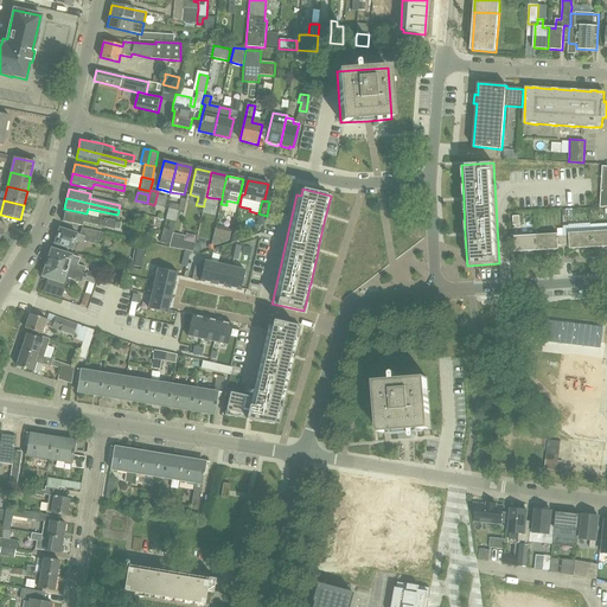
[(178,211),(168,209),(165,221),(176,222),(178,211)]
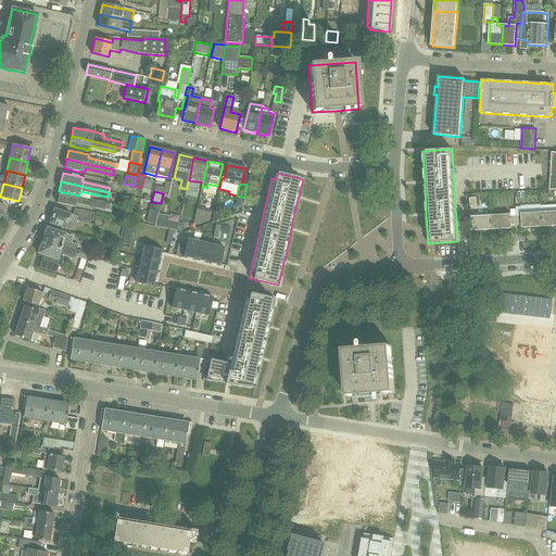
[(58,197),(57,202),(58,202),(57,203),(76,207),(76,204),(89,206),(104,210),(105,210),(106,203),(106,202),(96,200),(95,202),(90,201),(59,194),(59,197),(58,197)]
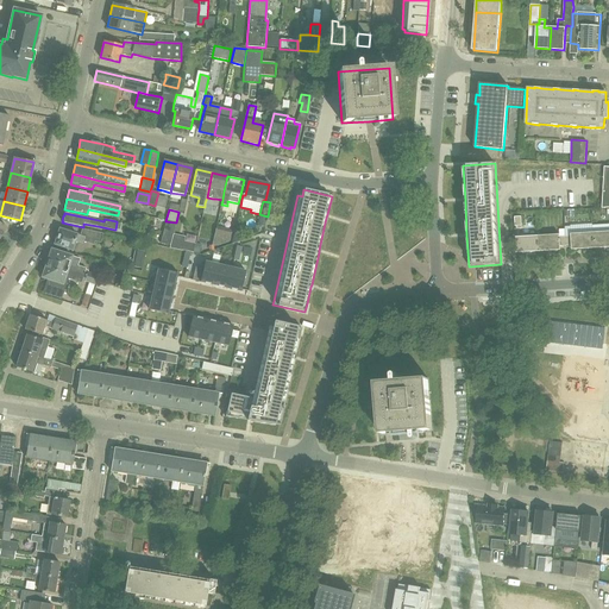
[(165,221),(163,232),(173,234),(176,223),(165,221)]
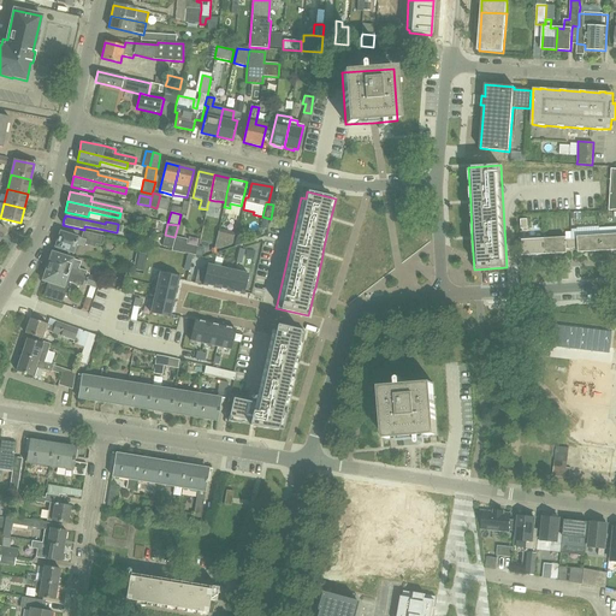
[(57,238),(54,244),(55,246),(55,248),(72,254),(76,244),(83,247),(84,244),(86,241),(95,244),(102,246),(104,236),(83,231),(81,240),(60,232),(58,238),(57,238)]
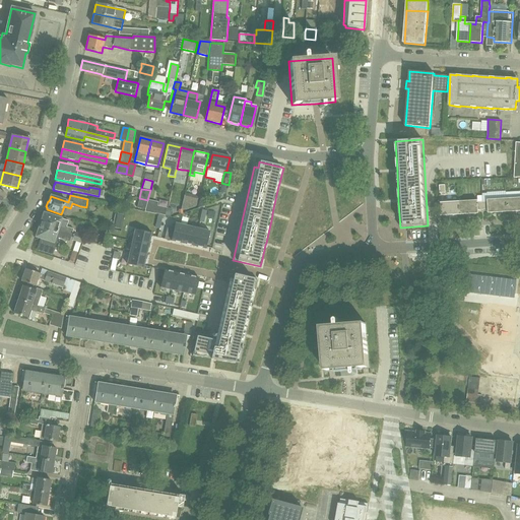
[(519,197),(507,199),(508,212),(519,211),(519,197)]
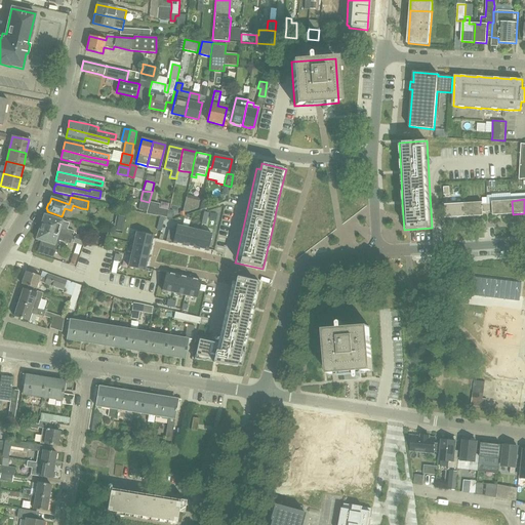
[(146,212),(149,202),(140,200),(137,210),(146,212)]
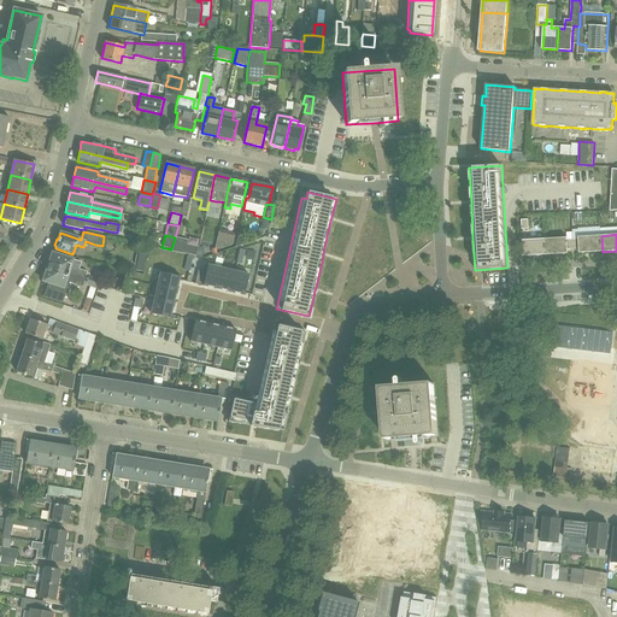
[(580,240),(574,240),(574,248),(580,248),(580,251),(581,253),(603,252),(601,236),(580,238),(580,240)]
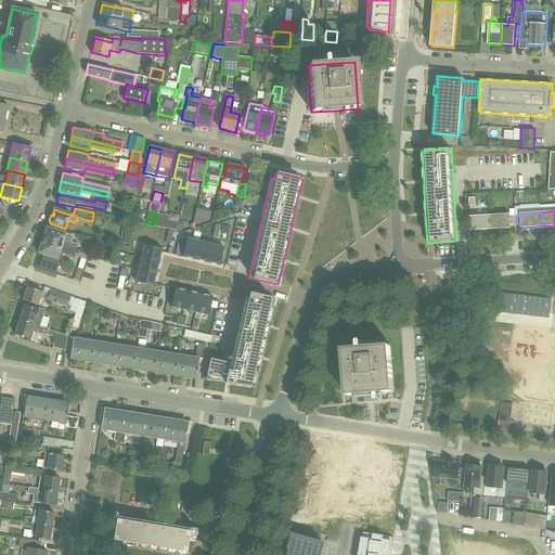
[(173,230),(176,231),(177,231),(178,222),(167,220),(168,216),(158,214),(154,227),(167,229),(173,230)]
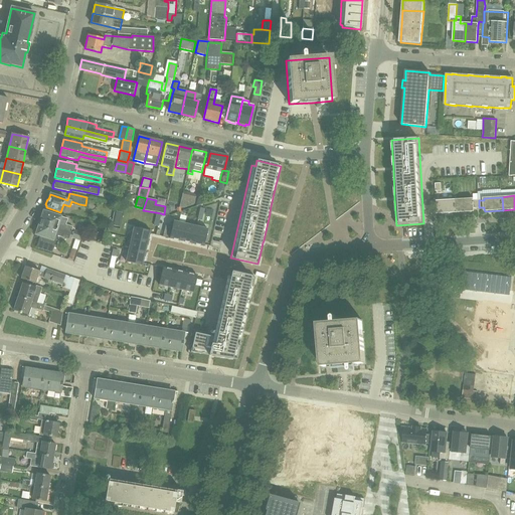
[(474,198),(455,200),(456,213),(475,212),(475,209),(475,207),(479,207),(479,200),(474,200),(474,198)]
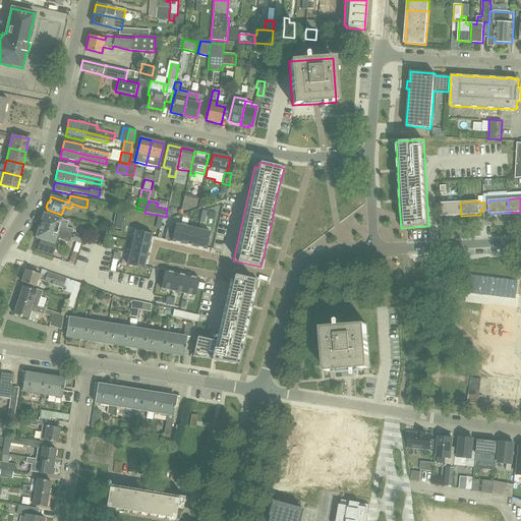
[(443,217),(461,216),(460,203),(443,204),(443,217)]
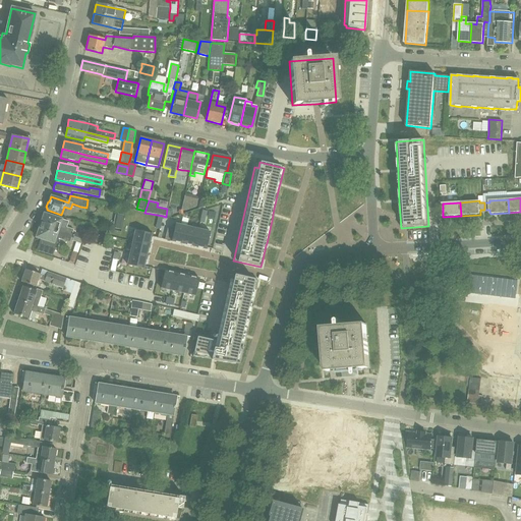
[(44,214),(40,225),(82,239),(83,236),(74,233),(75,232),(72,231),(73,230),(66,228),(68,222),(61,220),(45,214),(44,214)]
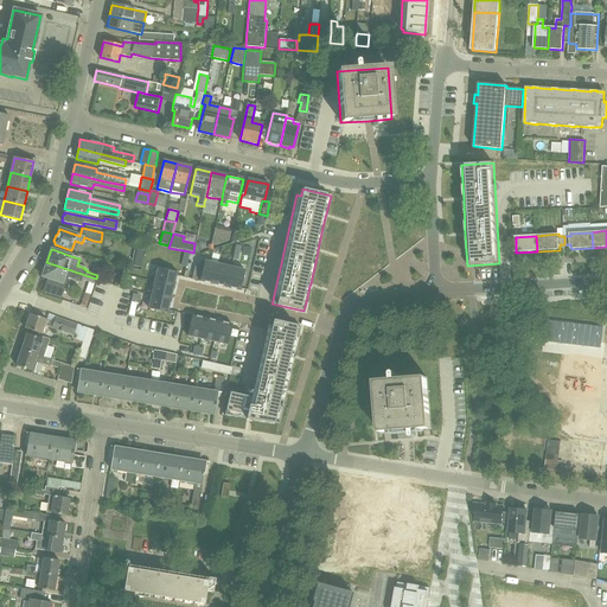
[(213,285),(218,264),(204,261),(199,281),(213,285)]
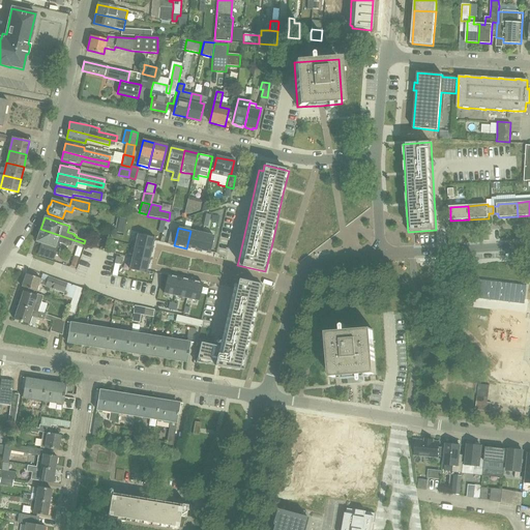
[(83,247),(84,243),(40,229),(36,241),(41,243),(38,252),(39,256),(50,259),(53,257),(56,247),(54,247),(56,241),(70,245),(74,245),(74,244),(83,247)]
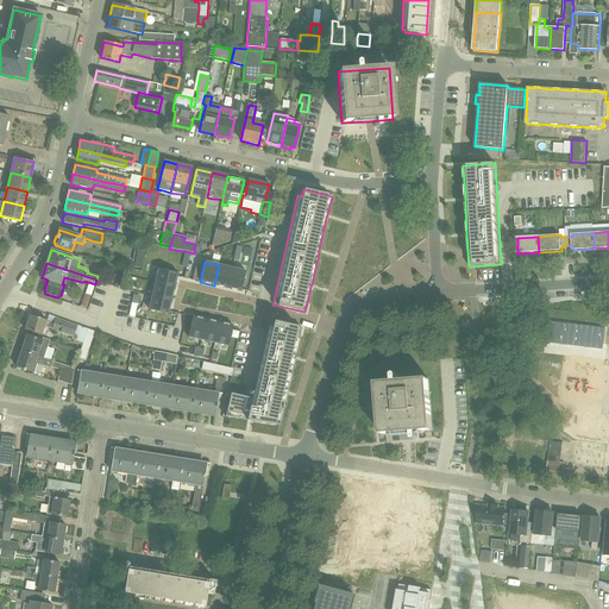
[(214,286),(227,288),(232,268),(219,265),(214,286)]
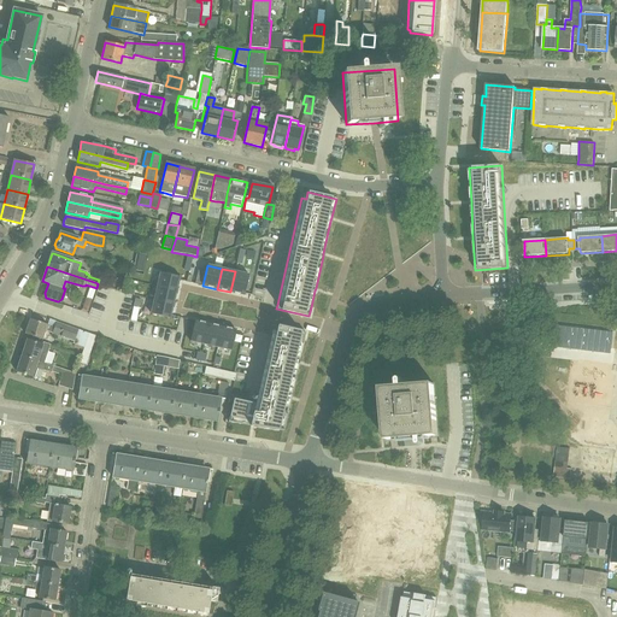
[(248,275),(235,271),(230,292),(244,295),(248,275)]
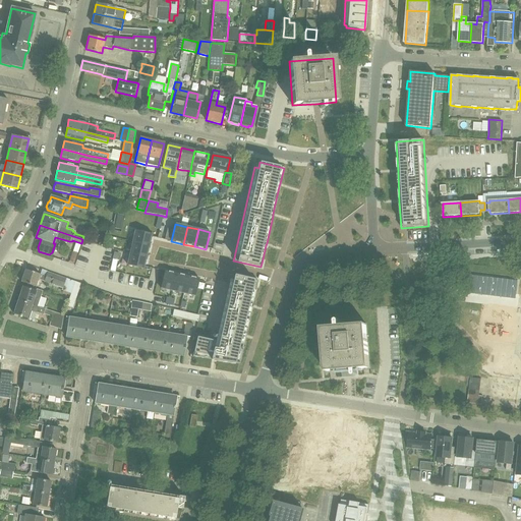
[(135,230),(132,242),(150,246),(153,234),(135,230)]
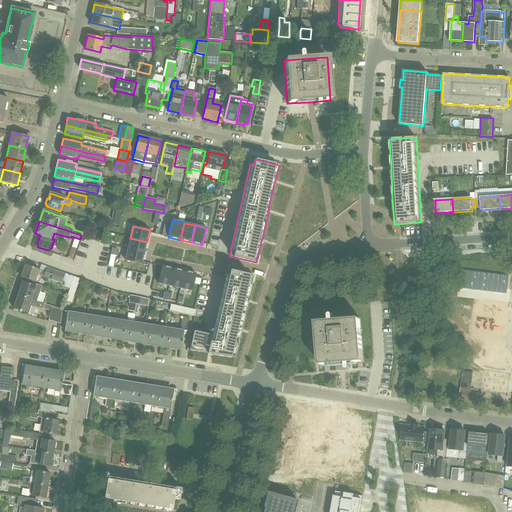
[(144,252),(147,242),(130,238),(127,248),(144,252)]
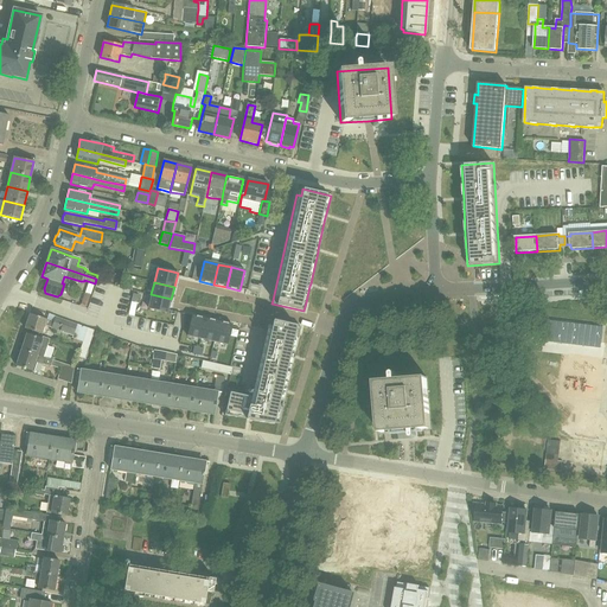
[(90,295),(84,293),(81,305),(87,306),(90,295)]
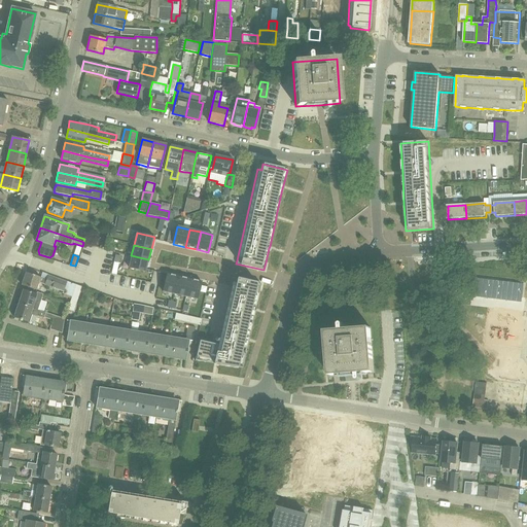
[(146,272),(148,259),(131,255),(129,268),(146,272)]
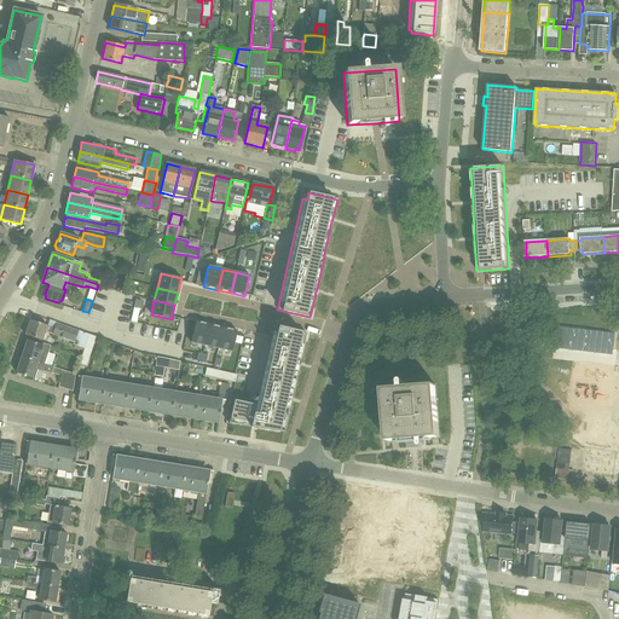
[(74,345),(85,348),(88,334),(57,323),(55,329),(29,319),(24,334),(42,340),(45,333),(74,342),(74,345)]
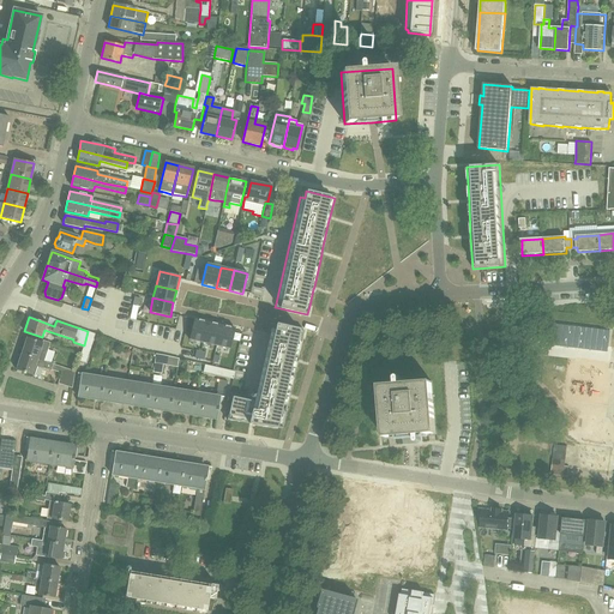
[(203,343),(208,323),(193,319),(188,339),(203,343)]
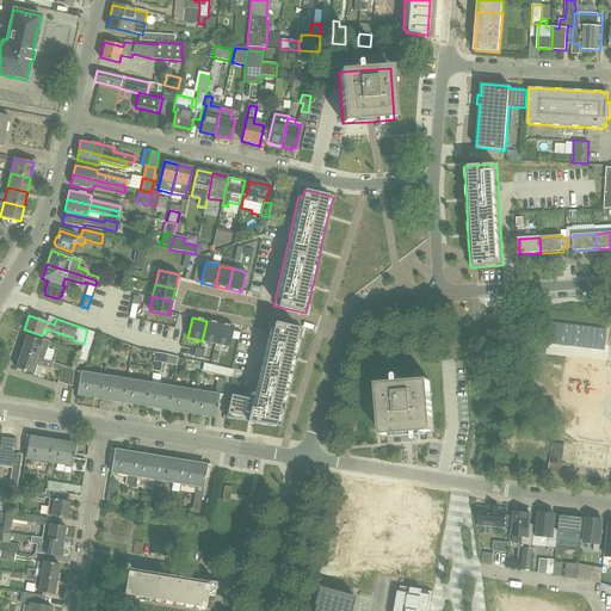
[(202,341),(215,344),(220,323),(207,321),(202,341)]
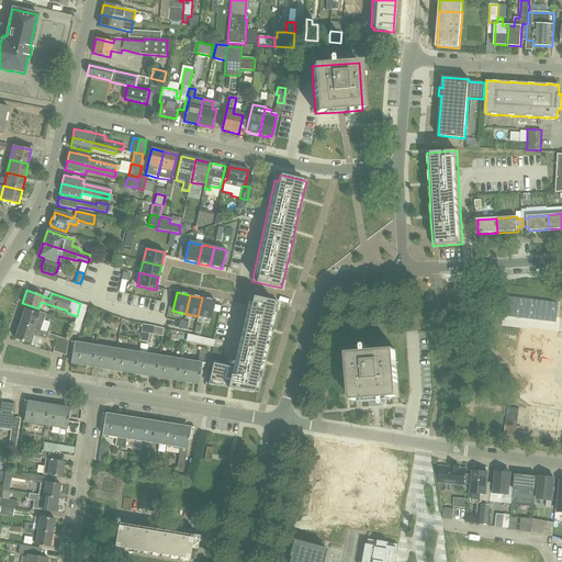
[(257,395),(278,303),(248,295),(246,304),(235,352),(232,368),(213,363),(208,384),(257,395)]
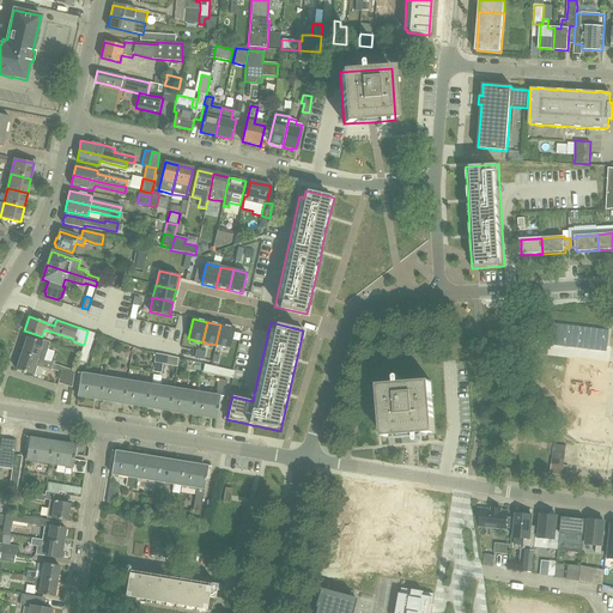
[(551,323),(548,345),(607,352),(610,329),(551,323)]
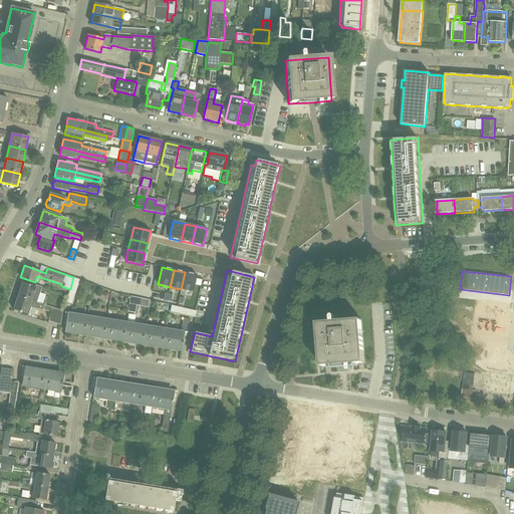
[(197,275),(185,272),(181,289),(193,292),(197,275)]
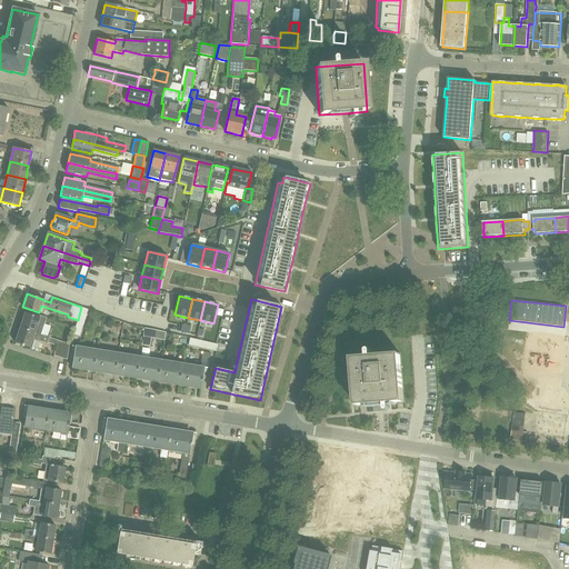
[(81,307),(78,320),(75,329),(72,335),(79,337),(89,310),(81,307)]
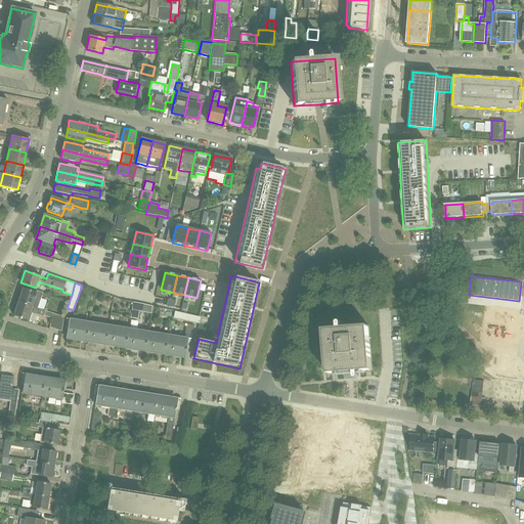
[(432,296),(431,286),(421,287),(422,297),(432,296)]
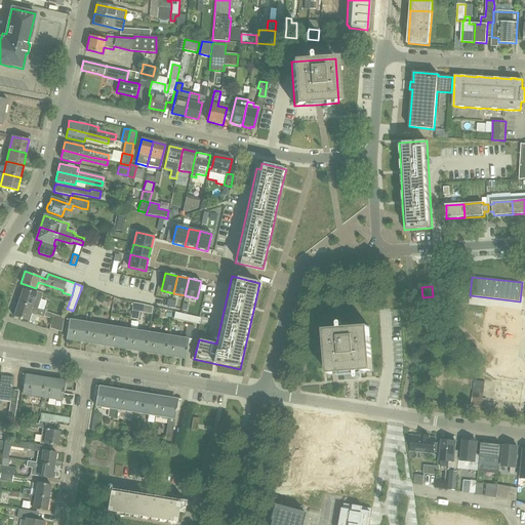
[(23,289),(17,303),(32,307),(37,309),(42,293),(37,291),(36,293),(23,289)]
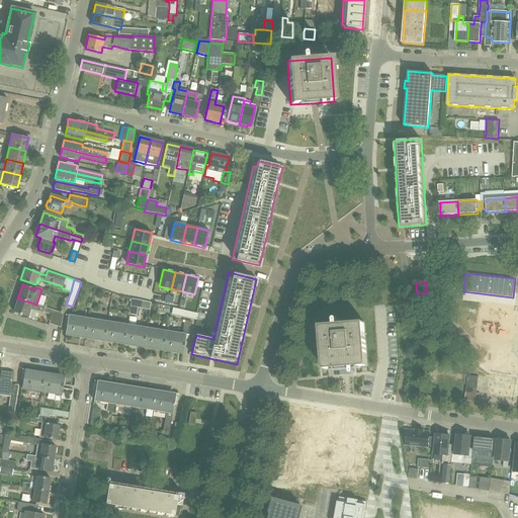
[(36,305),(31,303),(17,298),(13,312),(28,317),(31,310),(36,312),(36,311),(44,313),(45,308),(36,305)]
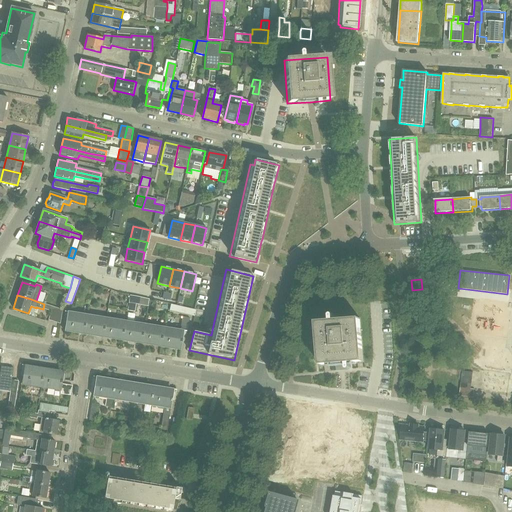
[(136,299),(130,298),(128,310),(134,311),(136,299)]
